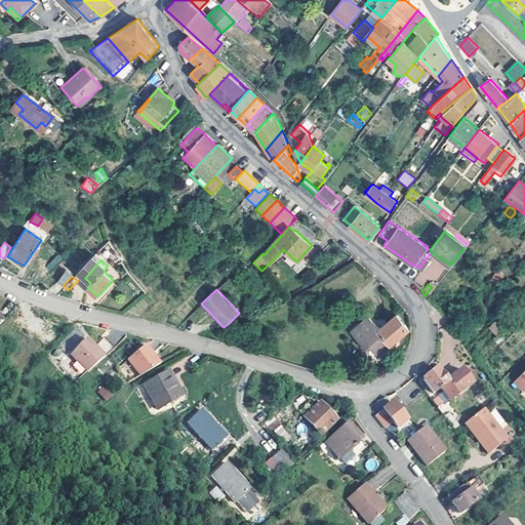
[(15,303),(8,298),(0,307),(0,312),(3,315),(15,303)]
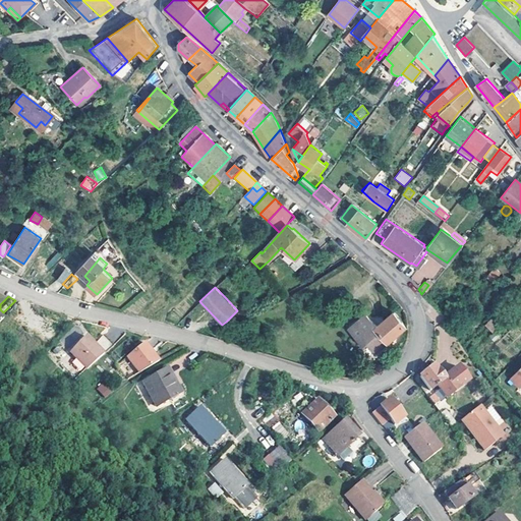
[(405,326),(394,312),(377,328),(364,314),(348,330),(363,346),(367,343),(373,350),(370,353),(372,355),(405,326)]
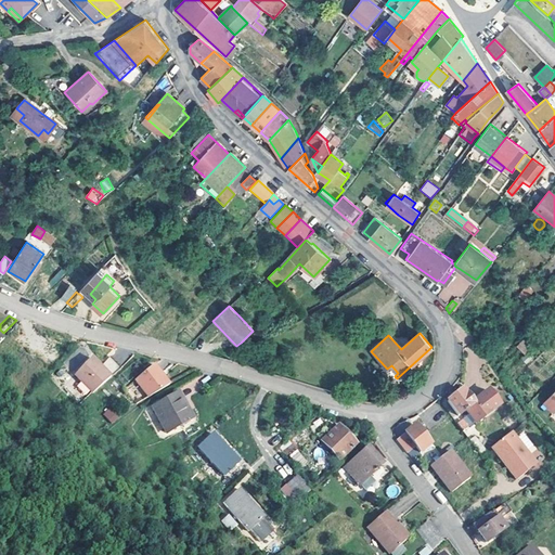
[(534,345),(526,336),(517,345),(525,353),(534,345)]
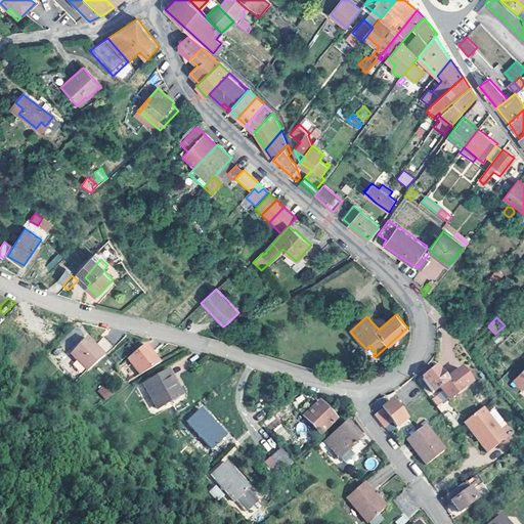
[(460,342),(446,324),(439,330),(452,348),(460,342)]
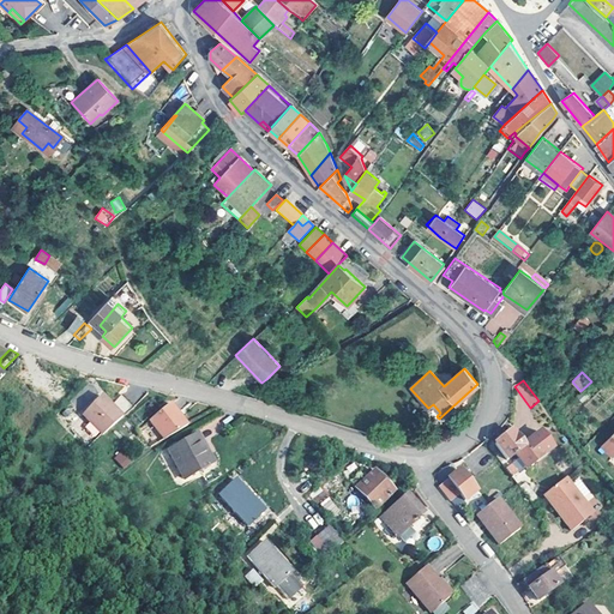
[(85,413),(94,422),(106,435),(138,409),(128,397),(115,407),(113,404),(104,396),(85,413)]
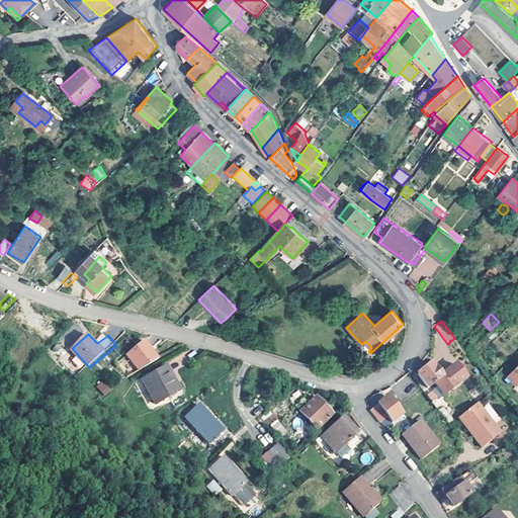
[(159,364),(148,343),(128,356),(140,375),(159,364)]
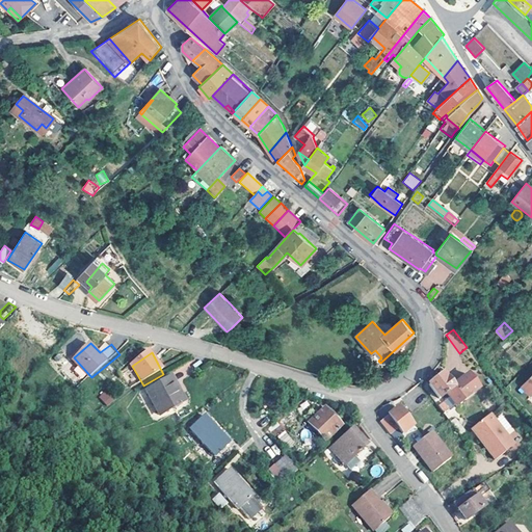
[(445,377),(443,374),(428,384),(440,399),(447,394),(456,406),(479,388),(468,374),(452,384),(446,377),(445,377)]
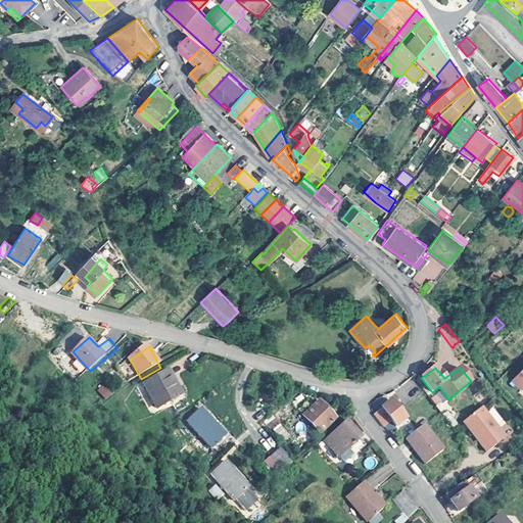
[(522,369),(513,380),(521,389),(522,386),(522,369)]
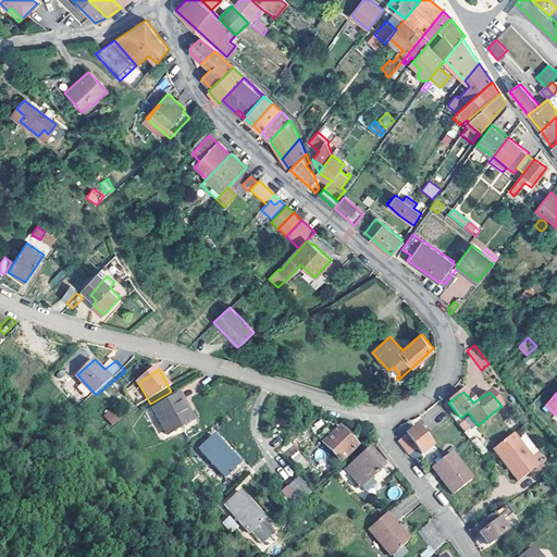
[(163,441),(175,435),(190,430),(188,426),(182,411),(178,403),(151,413),(158,428),(163,441)]
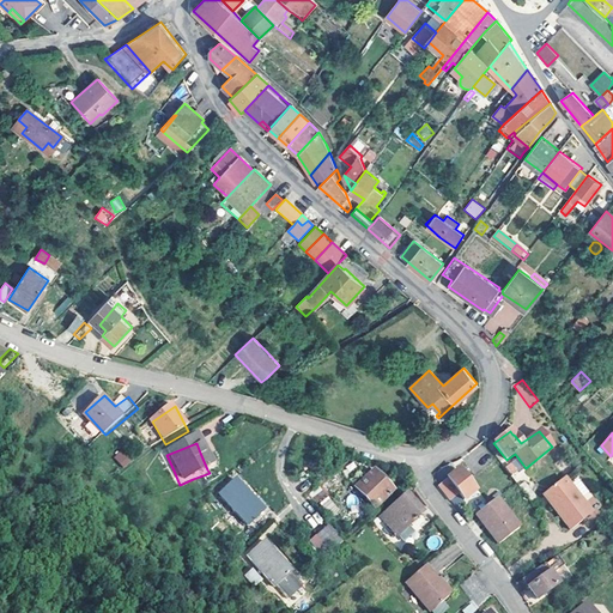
[(113,456),(123,468),(132,460),(120,449),(113,456)]
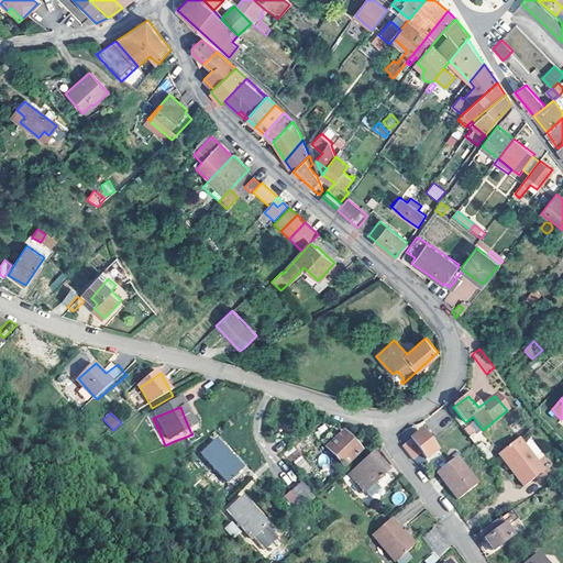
[(477,439),(467,427),(463,431),(468,439),(475,441),(477,439)]
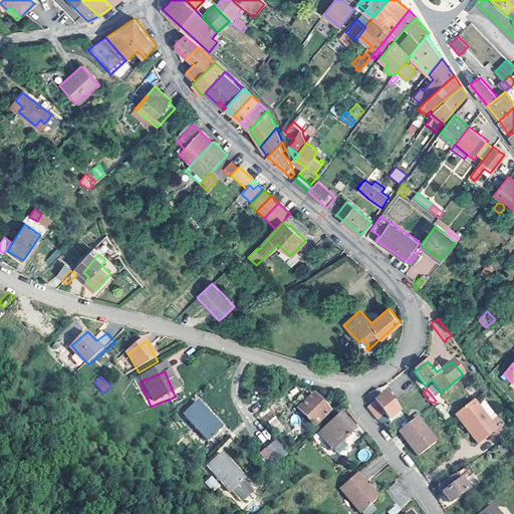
[(399,413),(384,395),(366,408),(375,420),(381,415),(383,414),(390,420),(399,413)]
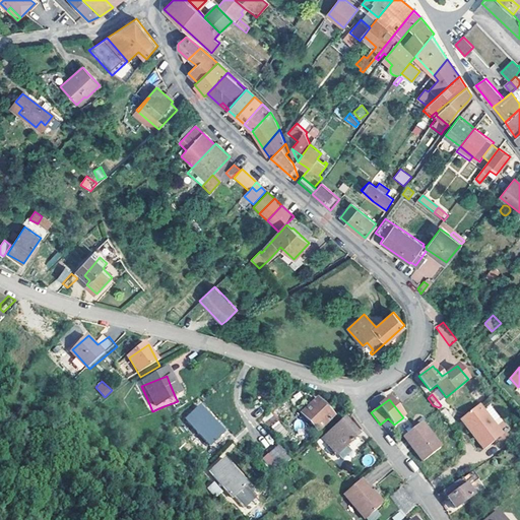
[(331,417),(317,400),(309,406),(307,403),(299,410),(302,413),(300,414),(316,432),(331,417)]
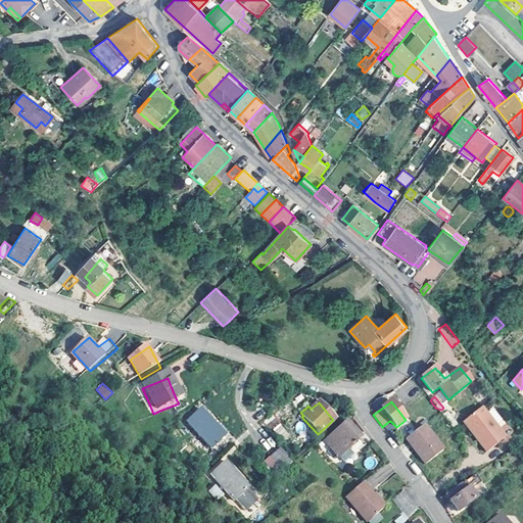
[(285,415),(280,409),(274,415),(278,421),(285,415)]
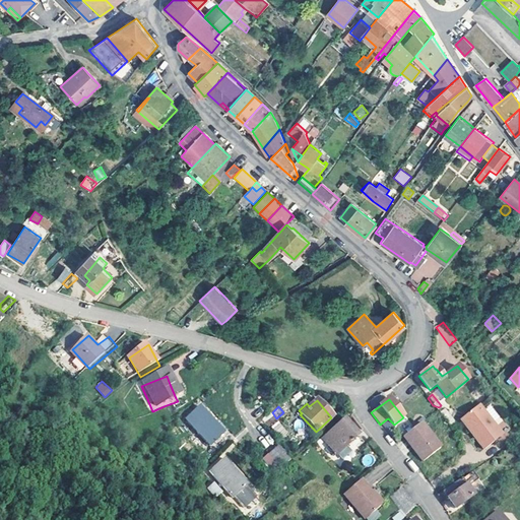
[(501,436),(477,406),(460,420),(482,450),(501,436)]
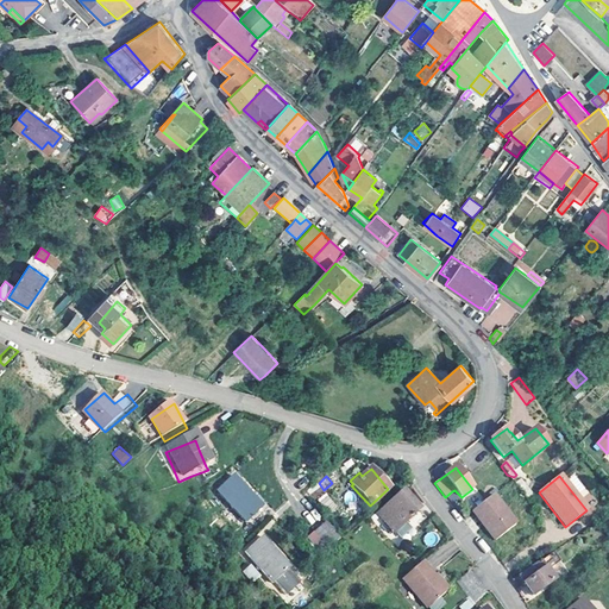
[(261,509),(233,479),(217,495),(244,525),(261,509)]
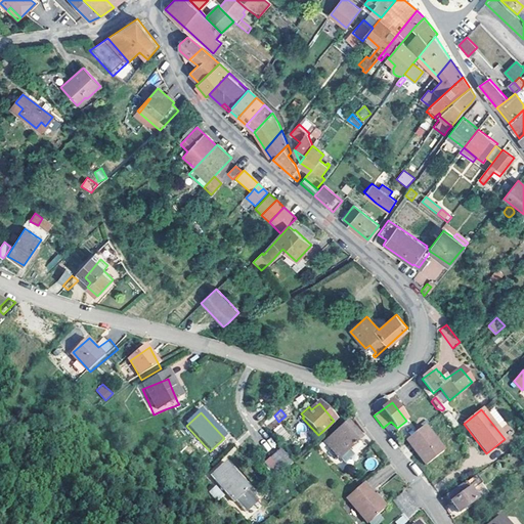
[(292,436),(273,416),(266,423),(285,442),(292,436)]
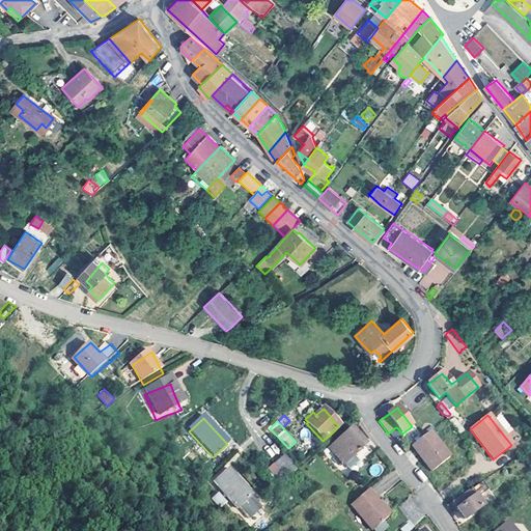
[(464,432),(458,425),(453,428),(459,437),(464,432)]
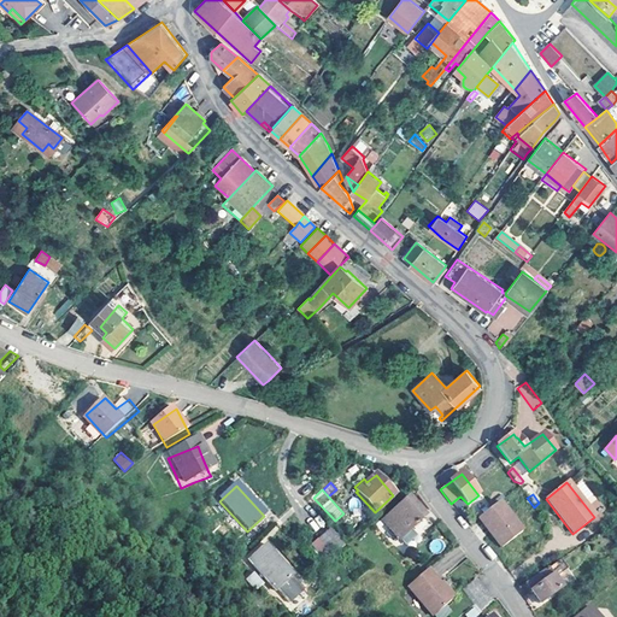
[(393,510),(411,529),(417,538),(433,526),(407,498),(393,510)]
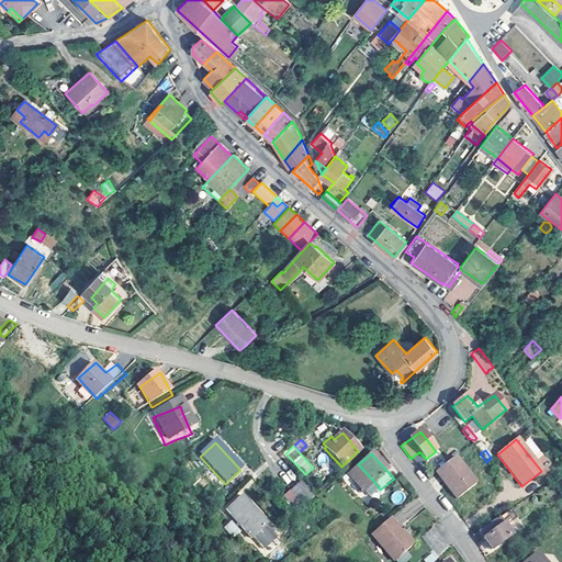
[(425,463),(417,453),(411,459),(419,468),(425,463)]
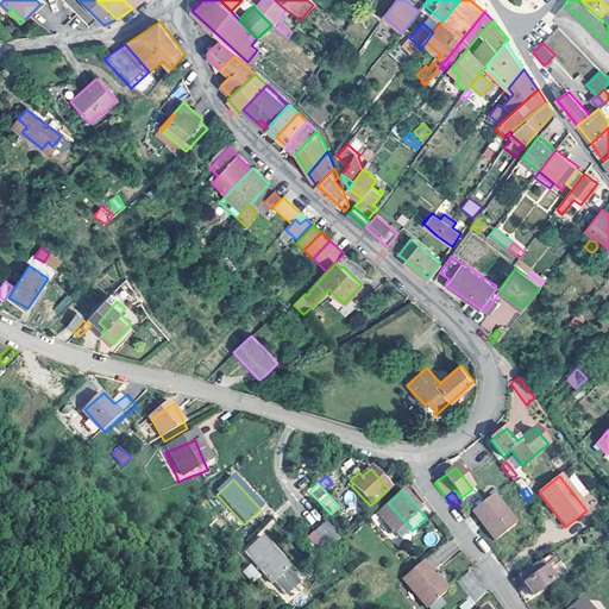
[(513,526),(490,496),(469,512),(481,528),(484,525),(489,531),(485,533),(491,542),(513,526)]
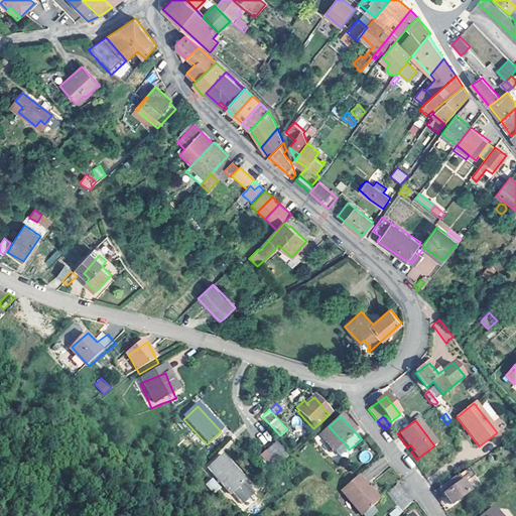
[(344,442),(329,426),(319,434),(333,452),(344,442)]
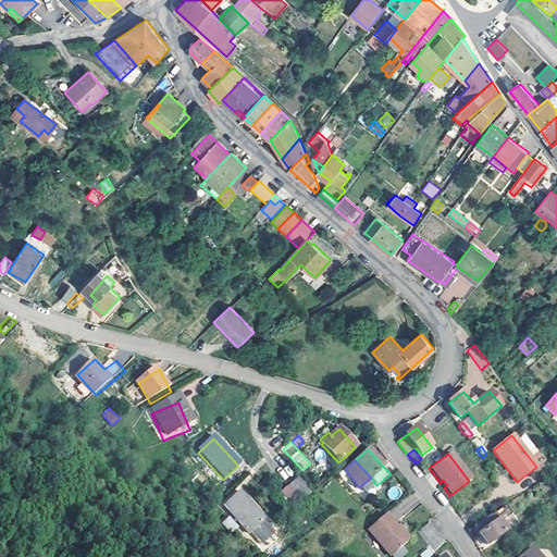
[(287,465),(279,471),(284,480),(294,473),(287,465)]
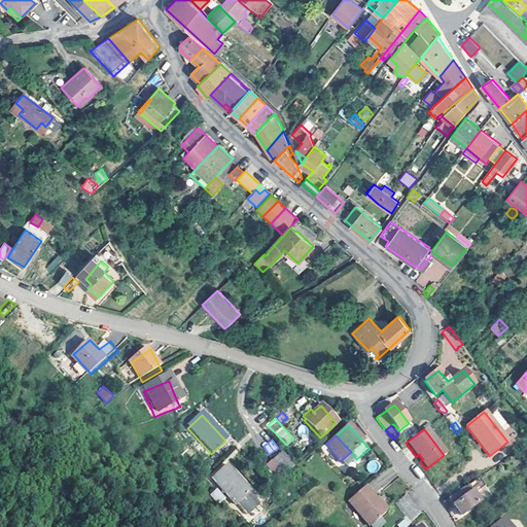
[(269,463),(279,473),(283,478),(292,470),(293,468),(278,454),(269,463)]
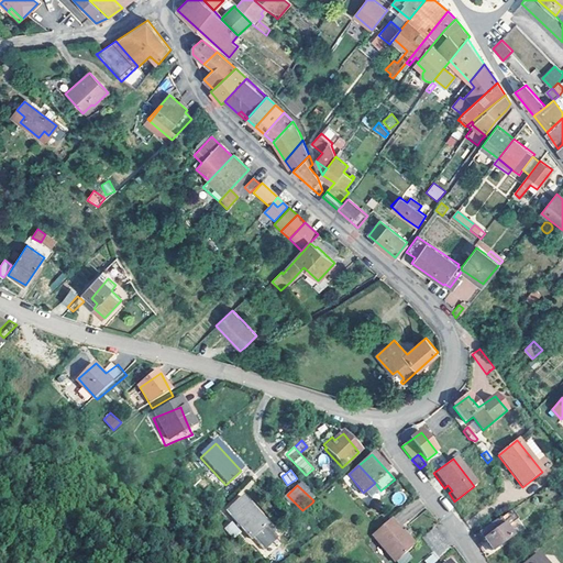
[(293,510),(298,506),(287,495),(283,499),(293,510)]
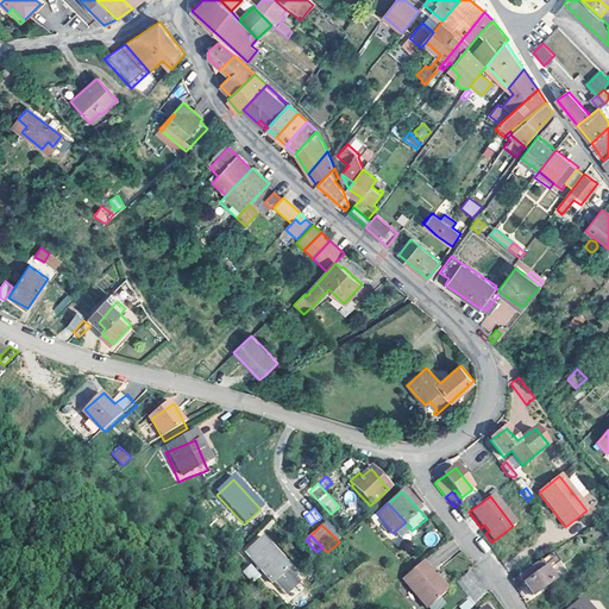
[(288,572),(261,541),(243,556),(270,586),(288,572)]
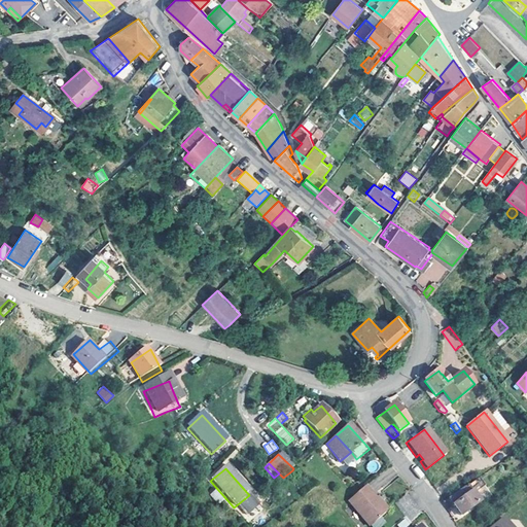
[(477,486),(473,482),(448,500),(460,517),(479,503),(469,492),(477,486)]
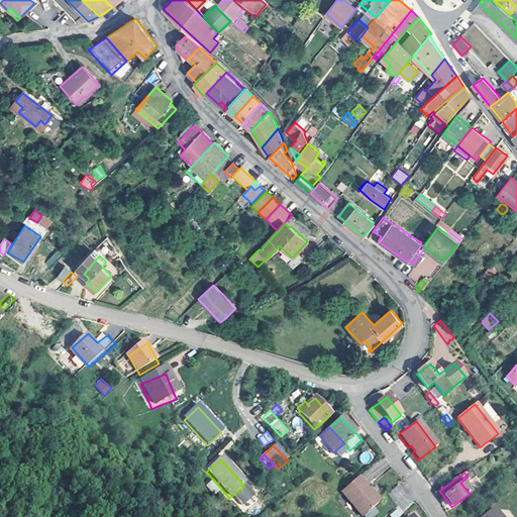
[(366,516),(379,503),(368,492),(370,489),(357,478),(343,493),(359,510),(366,516)]
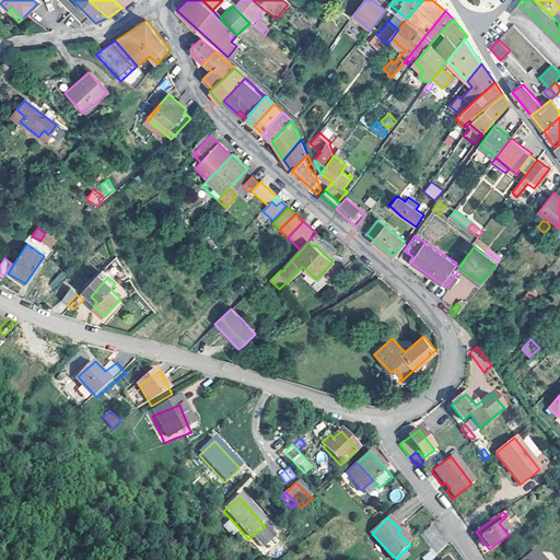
[(431,527),(419,537),(430,550),(431,550),(436,557),(447,548),(431,527)]
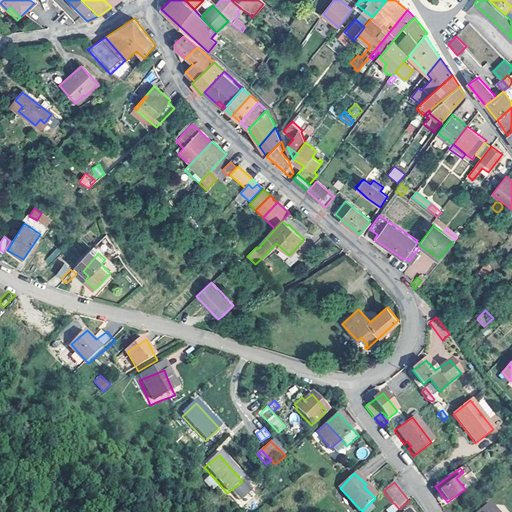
[(377,495),(366,484),(364,487),(375,498),(377,495)]
